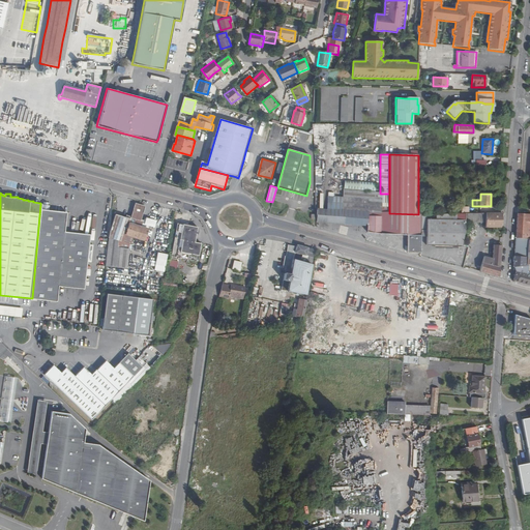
[(42,204),(40,204),(32,298),(57,301),(59,286),(84,288),(90,234),(64,231),(66,211),(49,209),(49,205),(48,204),(48,202),(42,202),(42,204)]
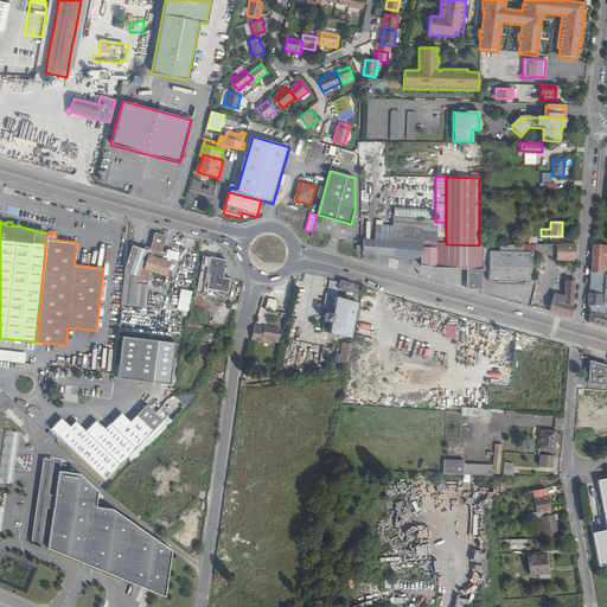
[(166,236),(154,232),(149,249),(161,253),(161,251),(166,236)]
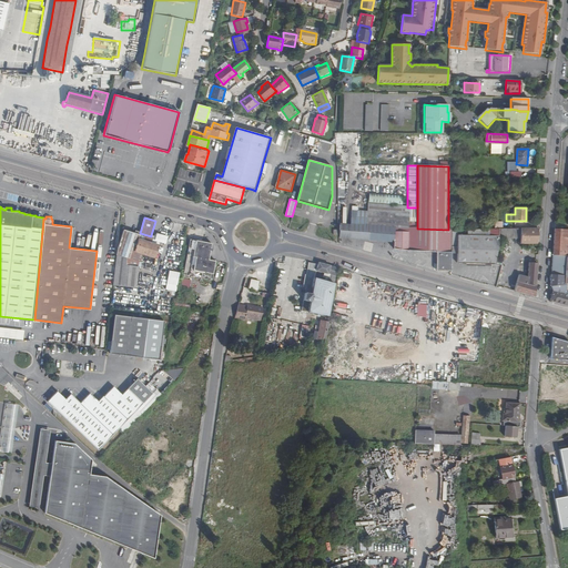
[(394,249),(407,250),(437,252),(450,252),(450,249),(452,249),(452,230),(448,230),(417,229),(340,224),(340,230),(340,233),(340,236),(394,242),(394,249)]
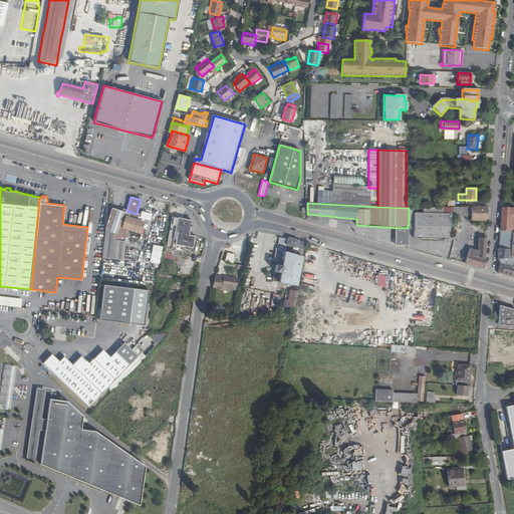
[(476,207),(472,207),(472,216),(472,221),(488,221),(489,206),(476,207)]
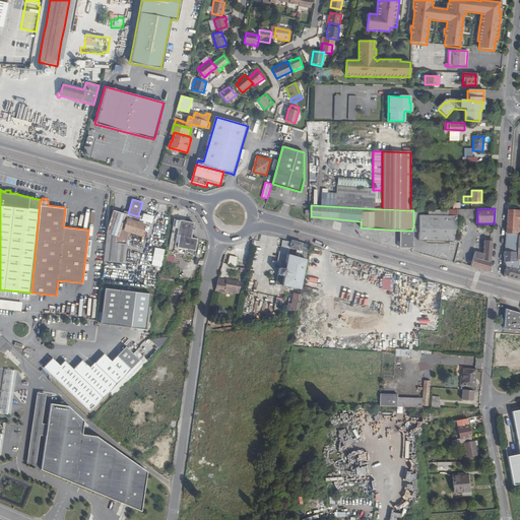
[(472,209),(457,209),(457,217),(457,218),(463,218),(472,218),(472,209)]
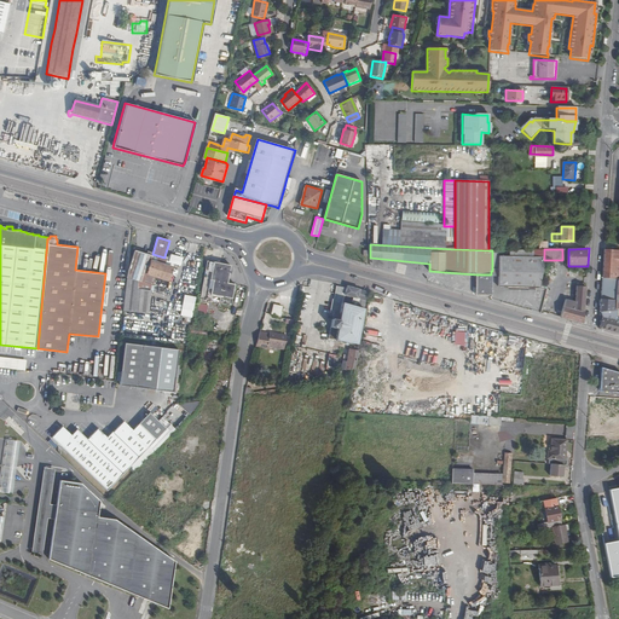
[(618,249),(606,249),(603,277),(618,278),(618,249)]
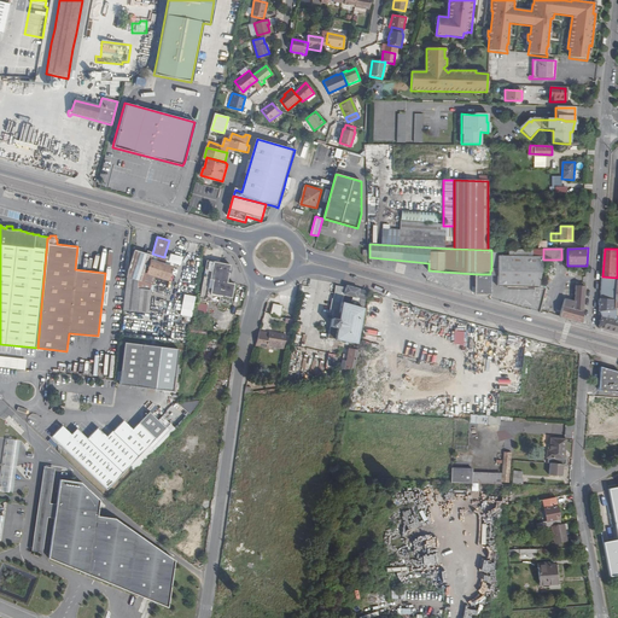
[(134,250),(127,272),(123,310),(149,314),(151,291),(152,291),(153,286),(156,278),(168,281),(173,266),(164,263),(167,257),(164,256),(164,257),(152,254),(152,255),(134,250)]
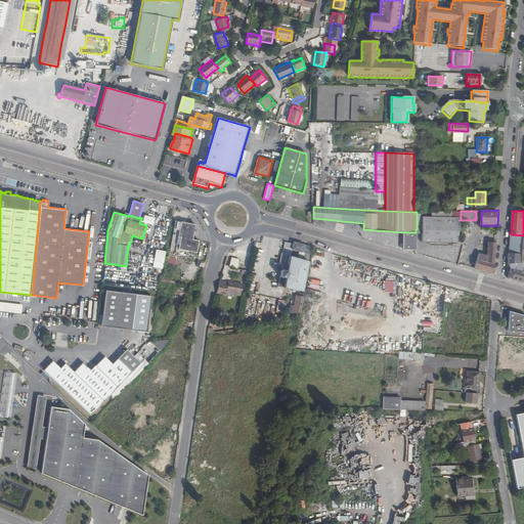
[(461,219),(424,217),(423,243),(438,244),(457,245),(461,220),(461,219)]
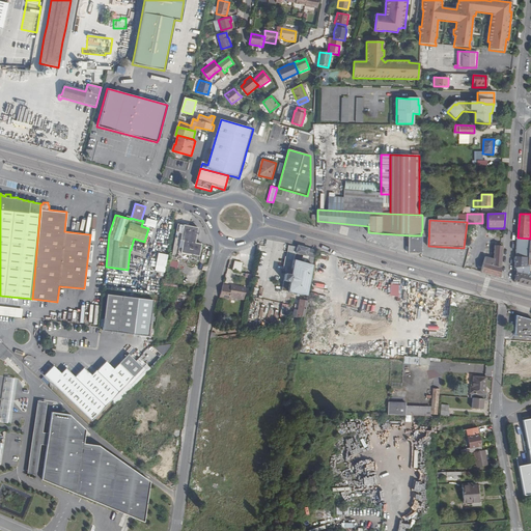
[(194,242),(197,227),(176,223),(170,256),(197,261),(201,244),(194,242)]
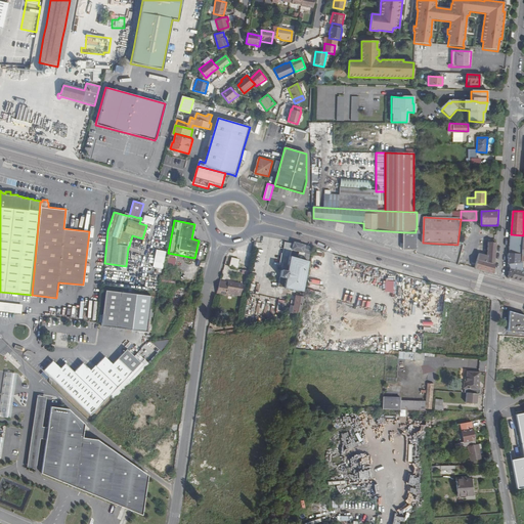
[(403,232),(402,246),(417,246),(417,243),(417,229),(416,229),(416,232),(403,232)]
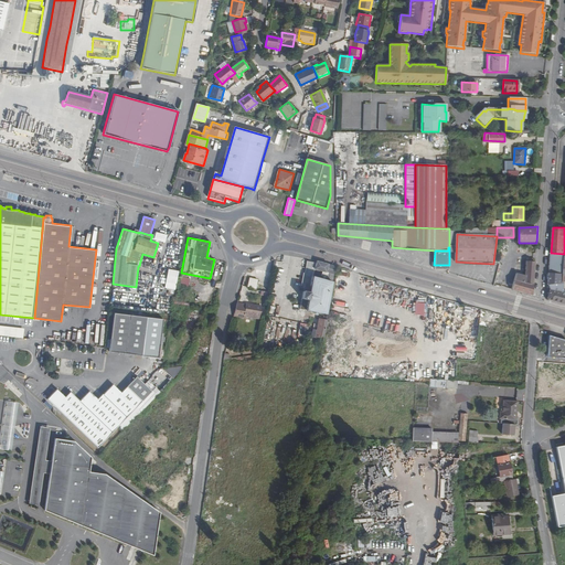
[(564,259),(564,254),(551,253),(550,267),(558,268),(564,268),(564,259)]
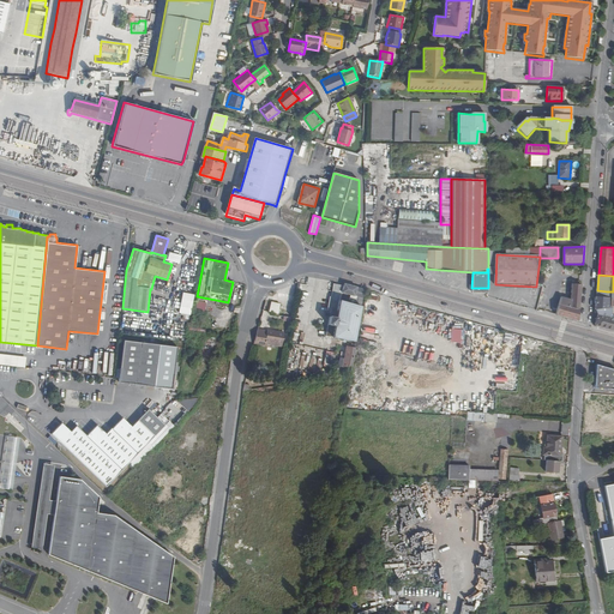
[(561,295),(560,304),(557,314),(579,320),(581,300),(582,284),(581,284),(573,283),(572,298),(561,295)]
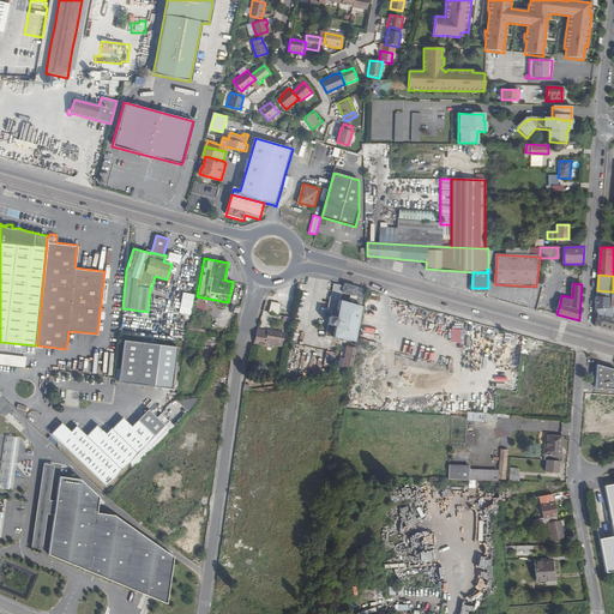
[(356,298),(362,299),(365,289),(344,284),(342,300),(353,302),(354,299),(355,300),(356,298)]
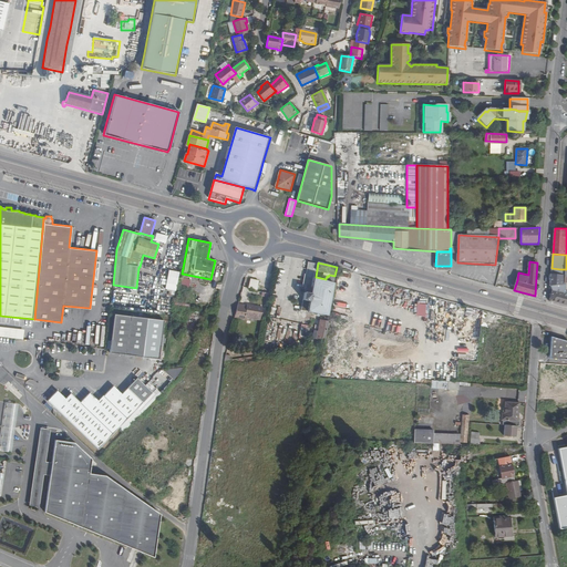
[(176,290),(179,271),(169,269),(165,288),(176,290)]
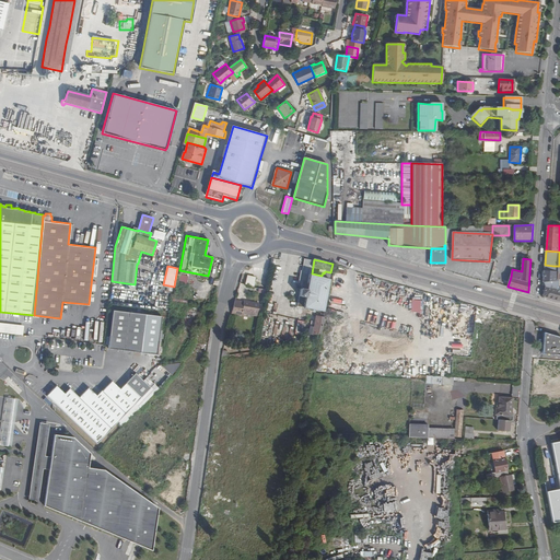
[(557,281),(559,281),(559,290),(546,287),(543,296),(559,300),(559,270),(557,271),(557,281)]
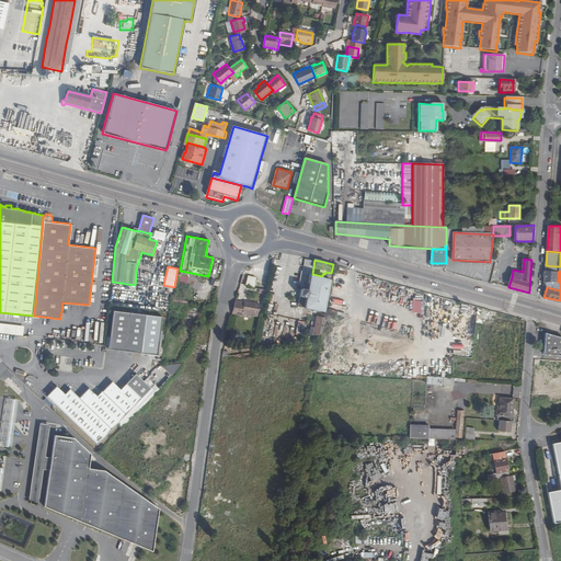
[(546,271),(545,273),(545,282),(554,282),(554,272),(546,271)]
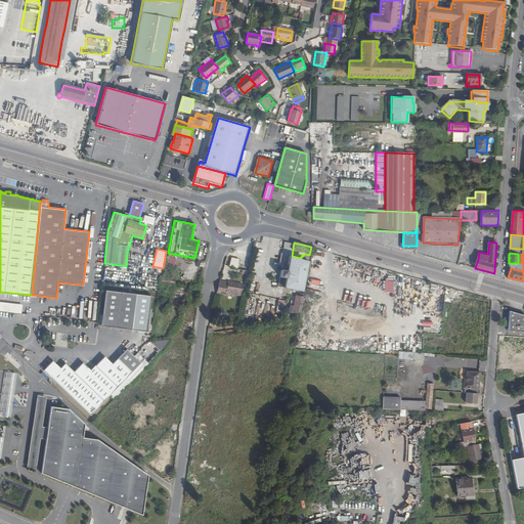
[(301,258),(292,256),(289,266),(282,265),(280,277),(287,278),(285,288),(304,292),(310,259),(301,258)]
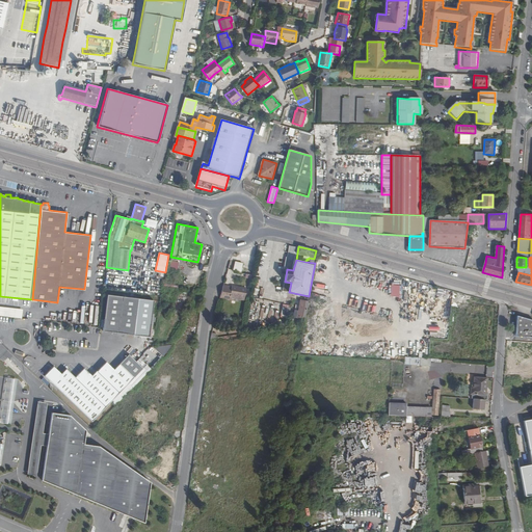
[(176,270),(177,262),(169,261),(168,269),(176,270)]
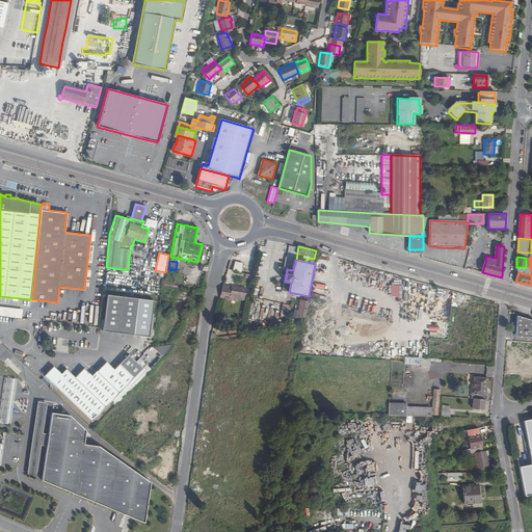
[(234,262),(232,270),(240,272),(242,264),(234,262)]
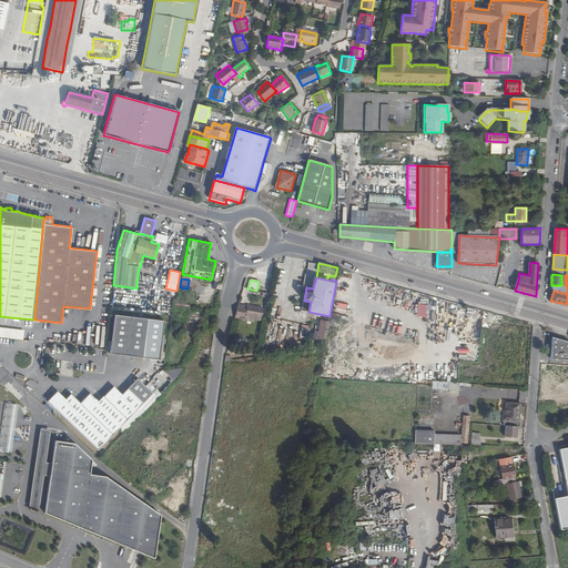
[(561,285),(551,285),(553,291),(554,291),(567,294),(567,285),(565,285),(561,285)]
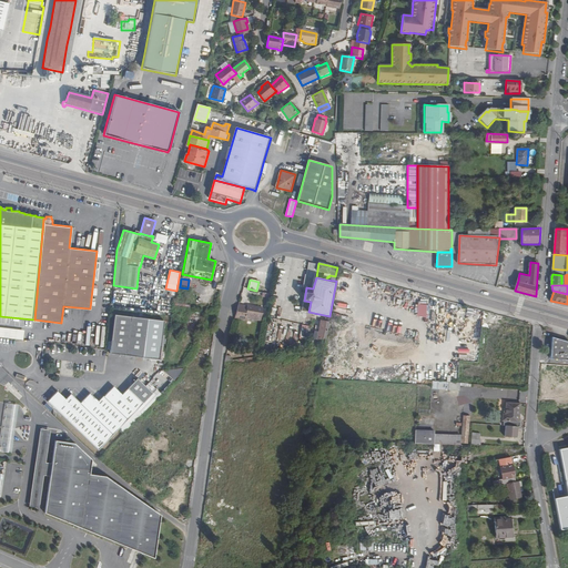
[(249,307),(239,305),(235,318),(255,323),(256,318),(262,320),(264,310),(250,306),(249,307)]
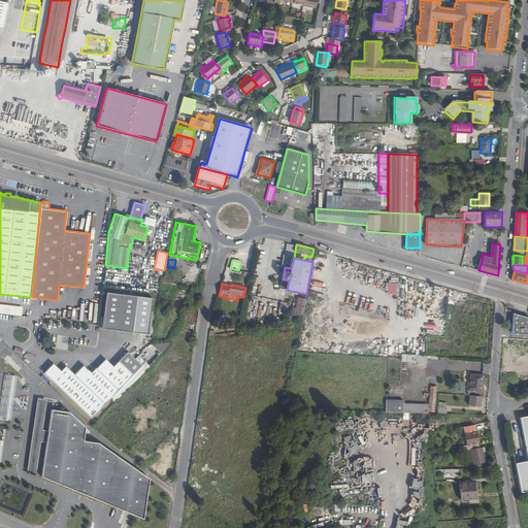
[(151,297),(104,293),(101,328),(146,333),(151,297)]
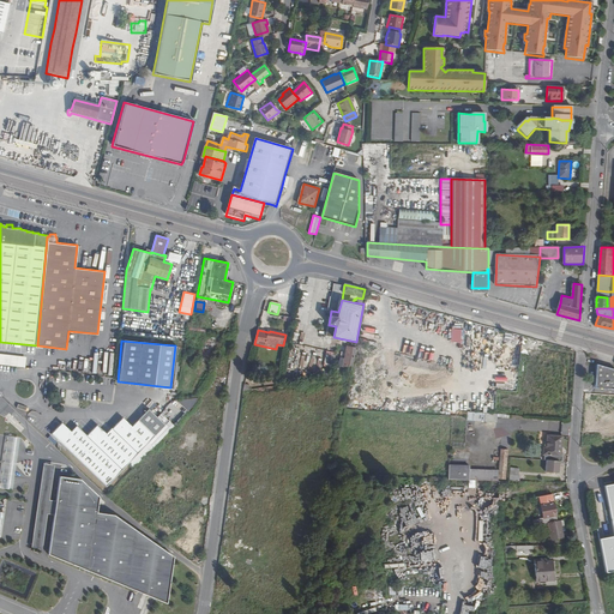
[(545,343),(542,354),(563,360),(565,349),(545,343)]
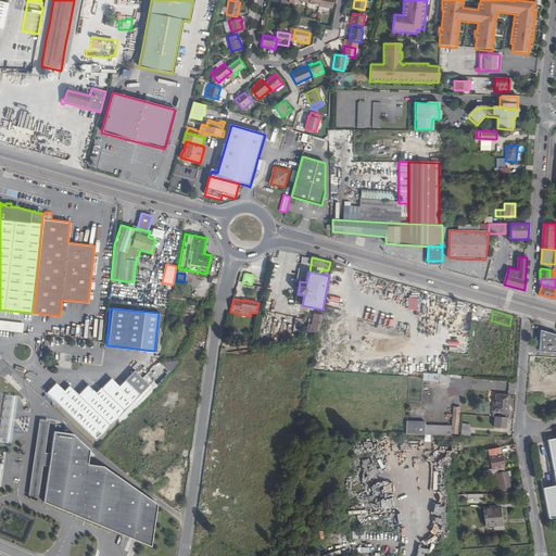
[(312,325),(307,324),(306,332),(311,332),(318,331),(321,315),(314,313),(312,325)]
